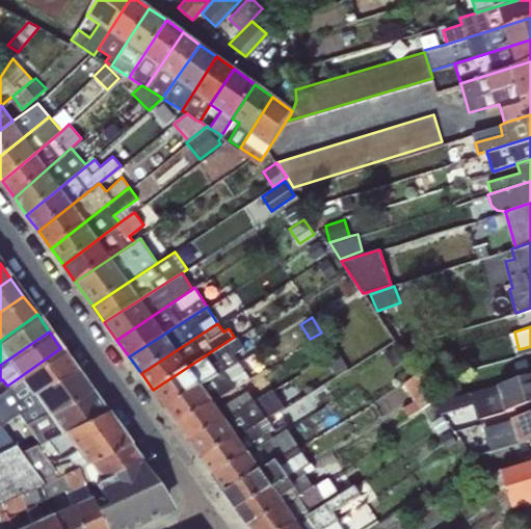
[(234,337),(153,390),(164,407),(239,361),(237,359),(234,353),(243,347),(237,337),(234,337)]
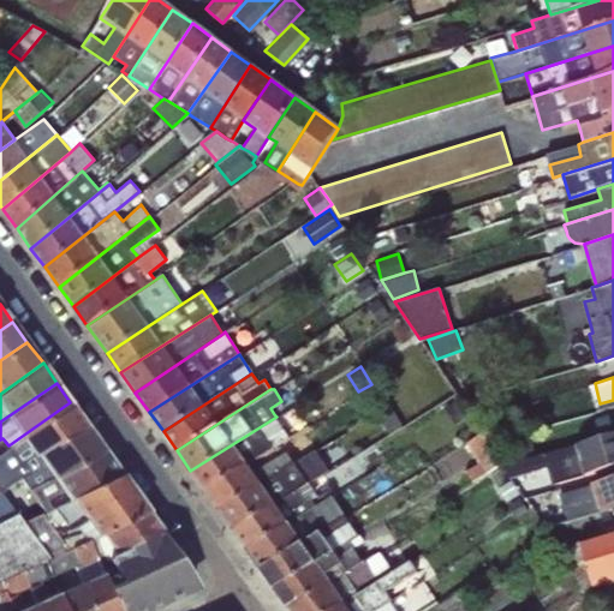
[(70,402),(9,445),(0,450),(0,490),(21,475),(29,487),(105,450),(70,402)]
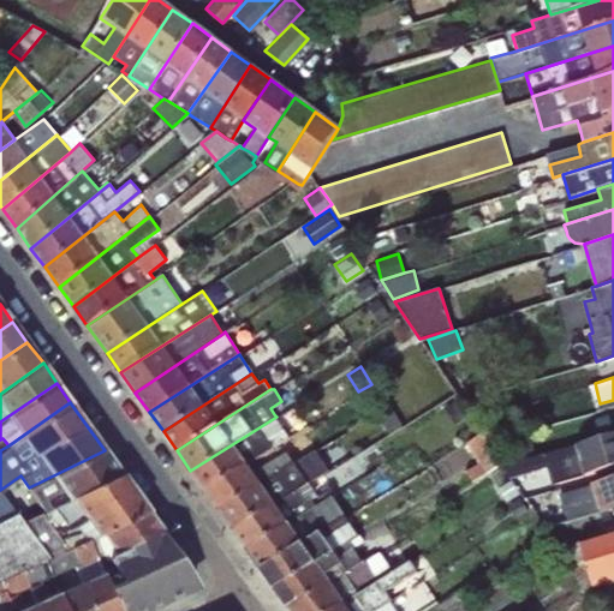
[(480,432),(488,444),(504,437),(493,414),(476,420),(480,432)]
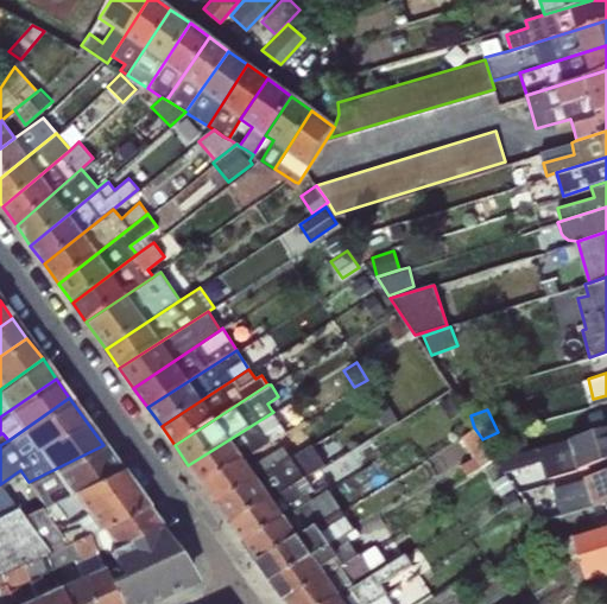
[(273,412),(188,465),(202,484),(245,457),(285,431),(273,412)]
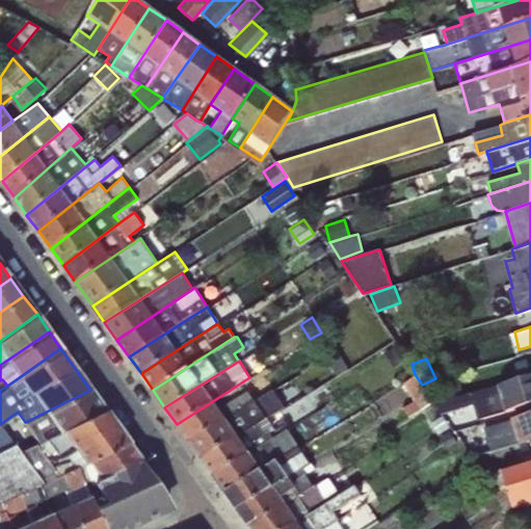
[(530,373),(435,402),(442,413),(475,402),(479,419),(530,402),(530,373)]
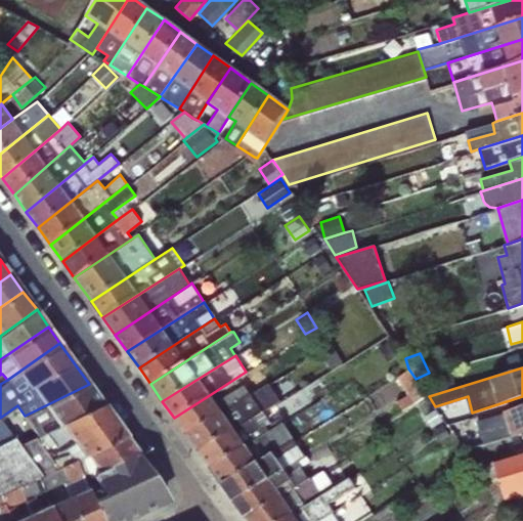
[(416,379),(408,368),(396,376),(407,393),(396,400),(401,408),(426,394),(416,379)]
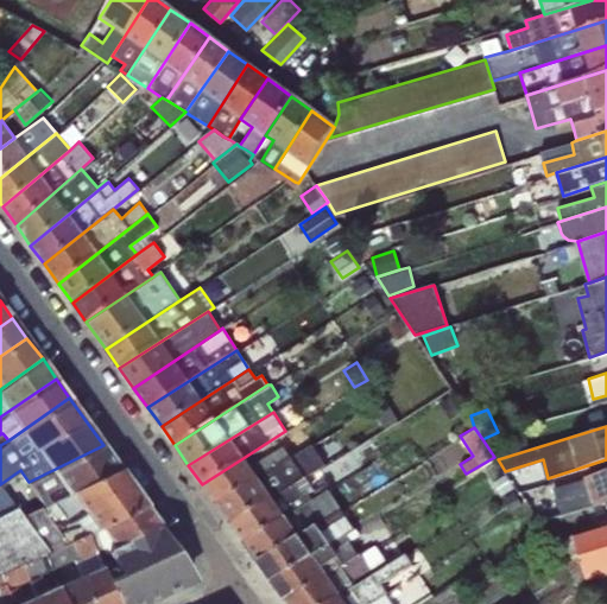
[(289,455),(216,503),(229,522),(305,477),(303,475),(323,463),(311,442),(290,457),(289,455)]
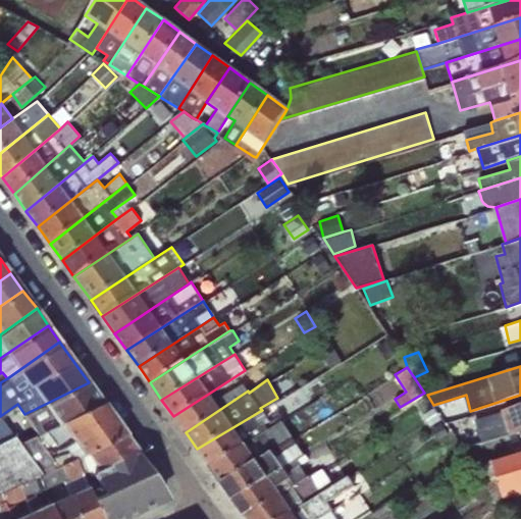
[(210,393),(173,416),(186,432),(248,391),(243,381),(214,400),(210,393)]
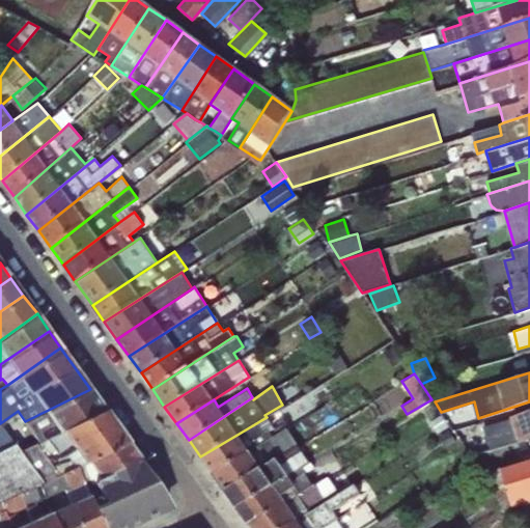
[(35,441),(45,454),(53,448),(105,409),(90,389),(25,421),(31,431),(37,440),(35,441)]
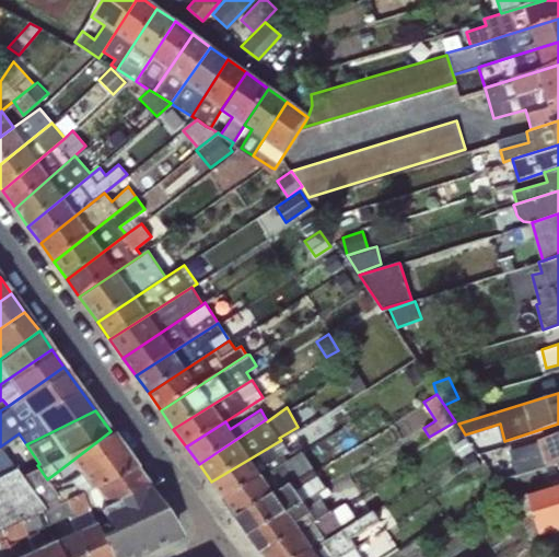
[(111,431),(56,473),(59,476),(71,468),(74,473),(78,471),(124,450),(111,431)]
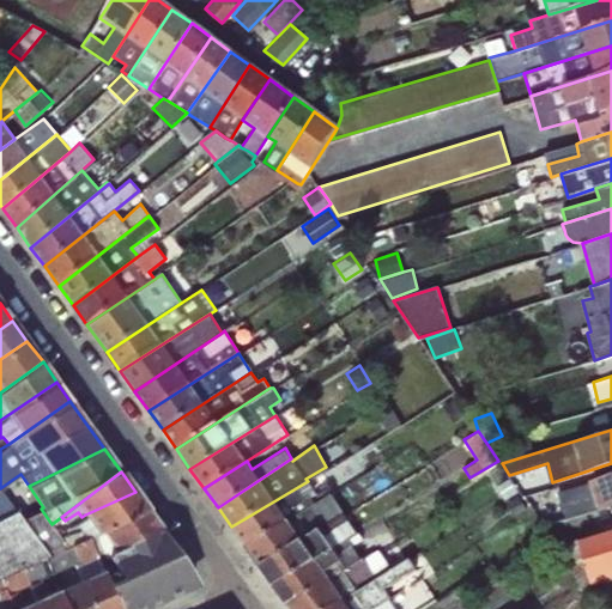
[(611,475),(557,492),(565,518),(611,504),(611,475)]
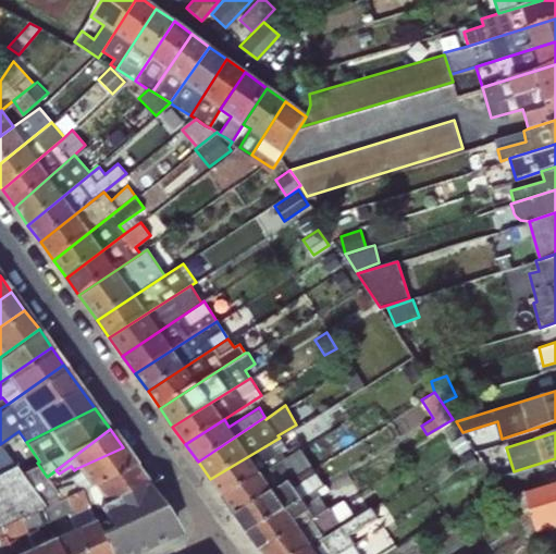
[(280,438),(210,479),(223,496),(303,445),(299,440),(286,448),(280,438)]
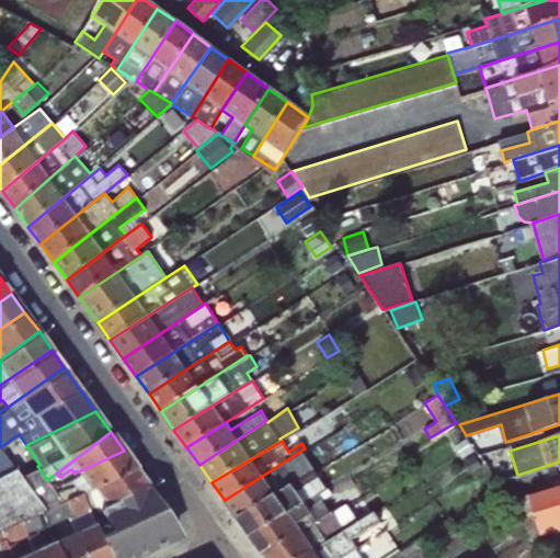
[(0,474),(13,467),(0,447),(0,474)]
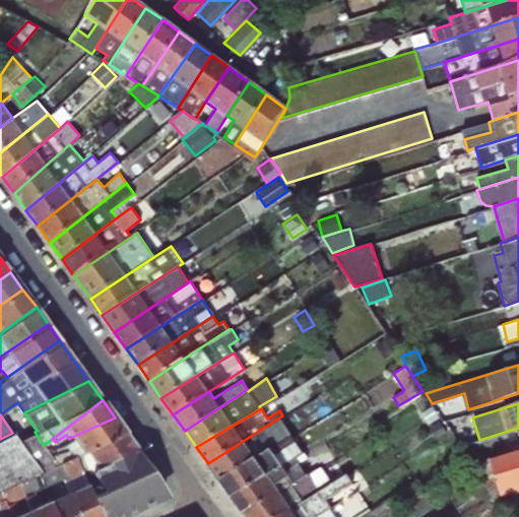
[(282,415),(208,463),(220,480),(292,434),(294,433),(282,415)]
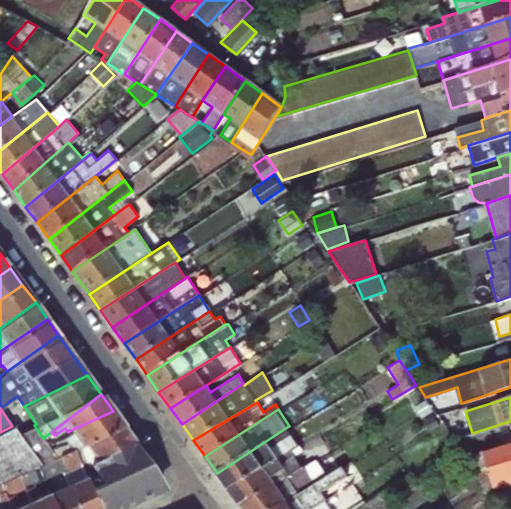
[(67,442),(51,450),(54,455),(57,454),(73,447),(122,425),(113,411),(71,430),(68,432),(63,436),(67,442)]
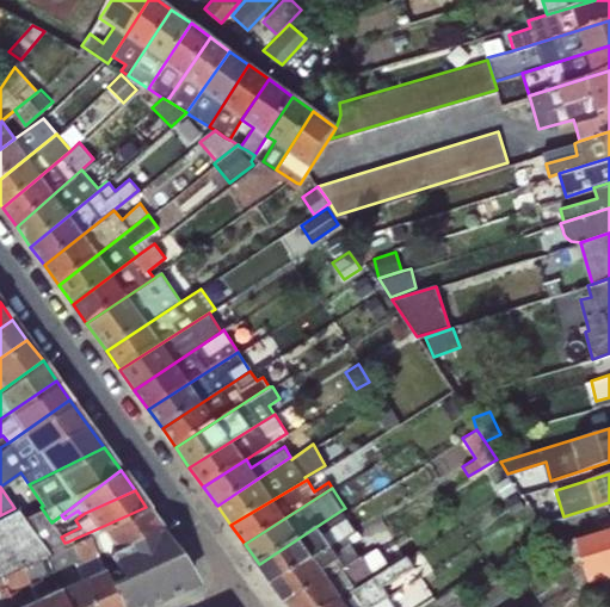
[(146,507),(87,533),(98,556),(160,527),(155,520),(147,506),(146,507)]
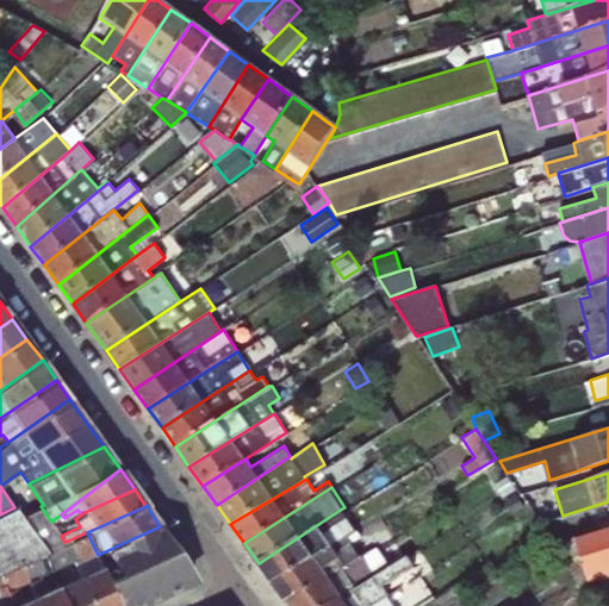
[(41,506),(22,516),(36,535),(47,550),(64,542),(61,536),(54,526),(51,522),(41,506)]
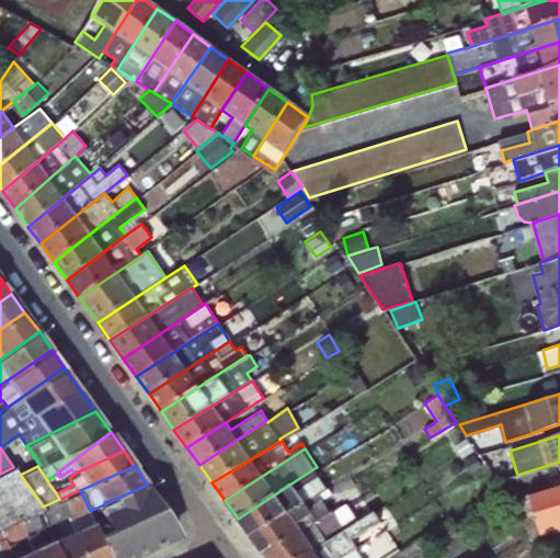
[(13,467),(0,474),(0,526),(19,519),(41,508),(43,507),(33,492),(20,475),(13,467)]
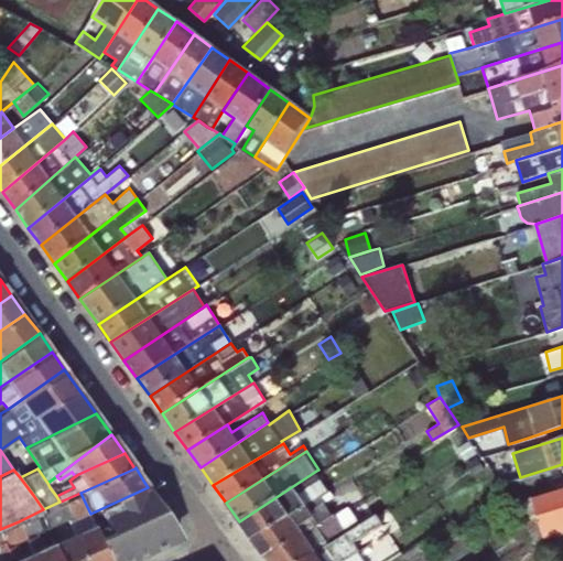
[(316,471),(239,521),(251,539),(326,486),(316,471)]
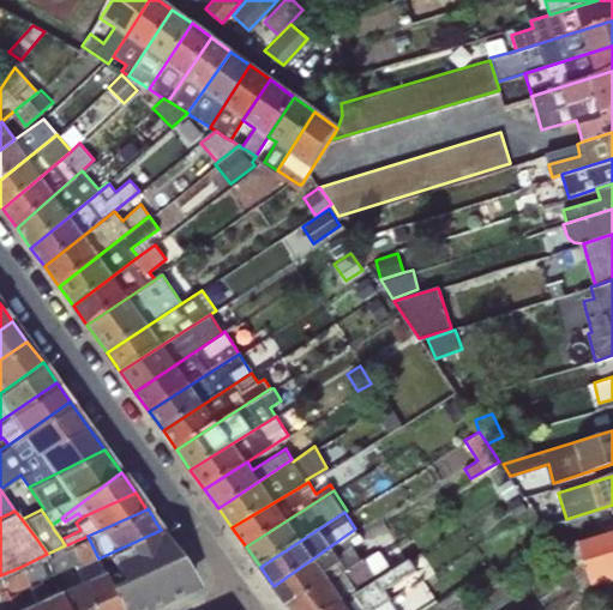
[(355,529),(274,586),(288,607),(360,556),(354,547),(362,539),(356,531),(355,529)]
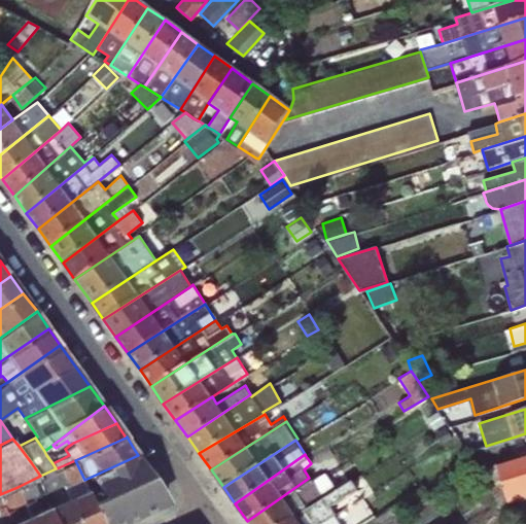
[(138,455),(84,480),(102,523),(115,523),(164,501),(166,495),(138,455)]
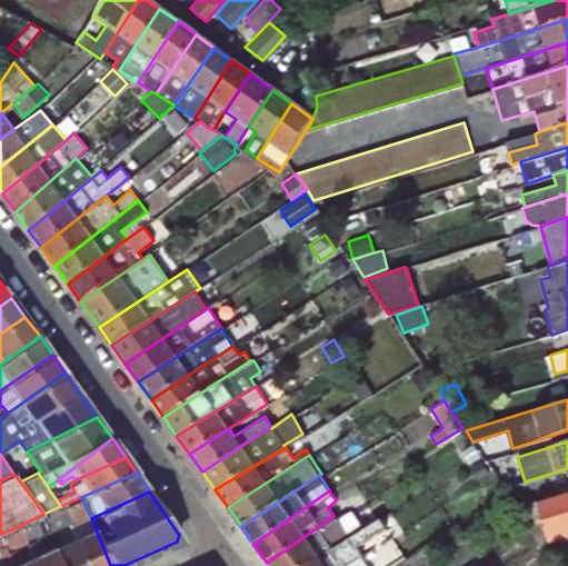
[(567,492),(516,506),(541,547),(560,542),(567,539),(567,492)]
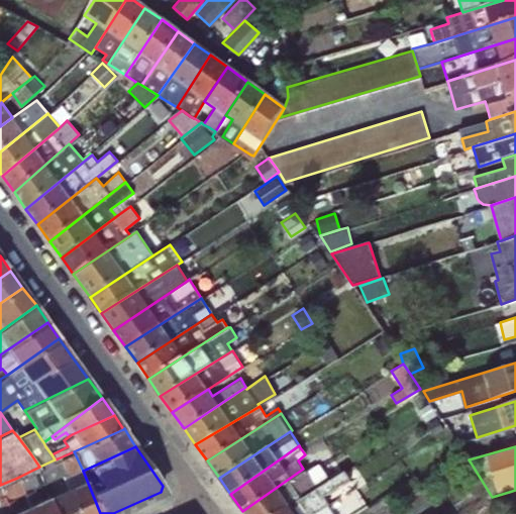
[(66,474),(62,476),(66,486),(48,493),(49,496),(48,496),(56,513),(100,513),(83,471),(74,451),(58,458),(66,474)]
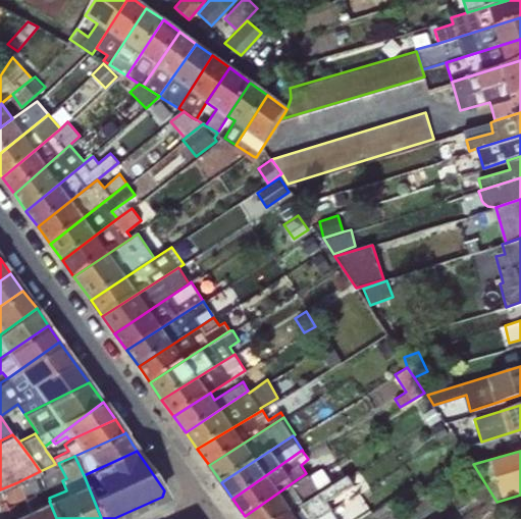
[(40,471),(38,472),(44,488),(62,480),(66,478),(58,463),(55,464),(40,471)]
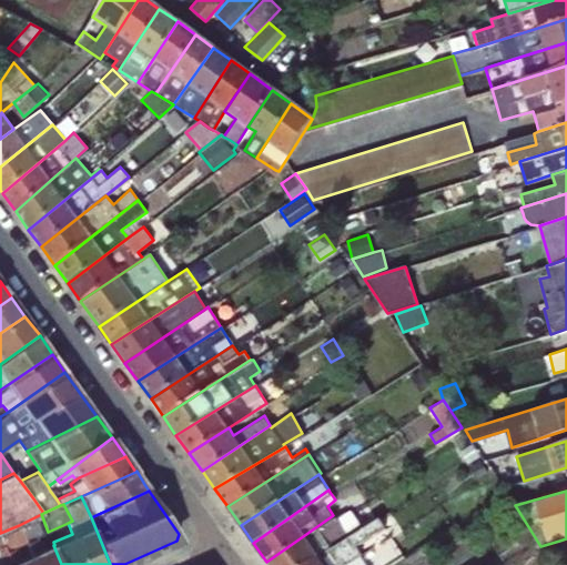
[(333,515),(266,562),(269,564),(299,564),(328,545),(360,523),(350,510),(336,520),(333,515)]
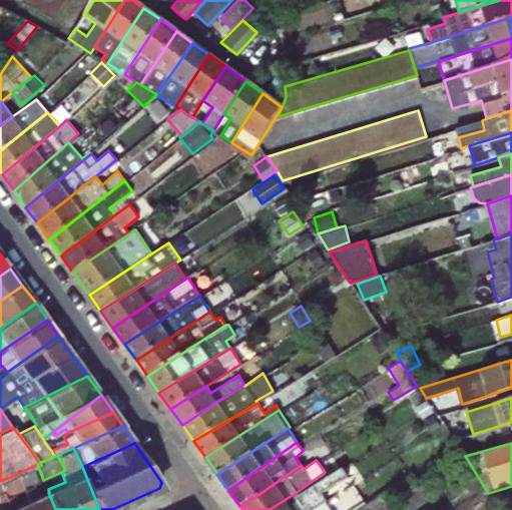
[(37,464),(17,474),(23,488),(29,502),(32,509),(55,509),(48,492),(40,496),(34,484),(43,480),(37,464)]
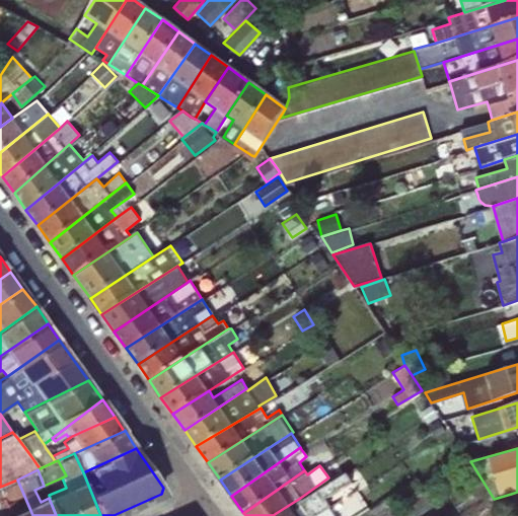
[(472,469),(462,475),(476,498),(487,493),(472,469)]
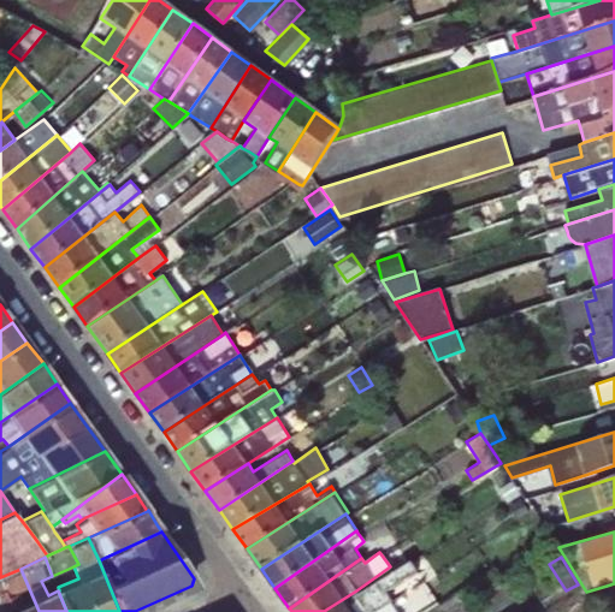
[(356,590),(324,611),(373,611),(390,602),(392,601),(386,592),(418,572),(411,560),(359,593),(356,590)]
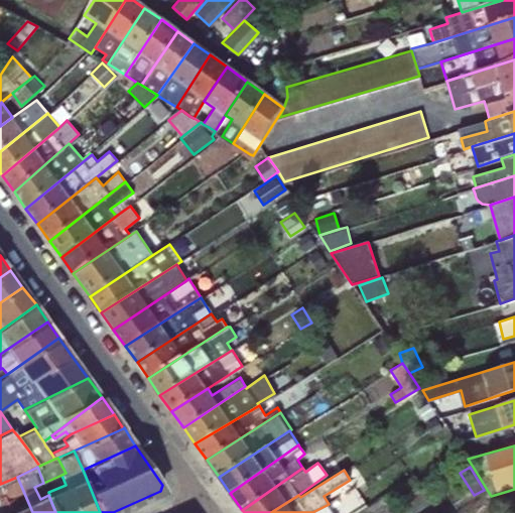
[(17,477),(0,484),(4,493),(12,512),(32,512),(29,505),(19,509),(14,496),(23,491),(17,477)]
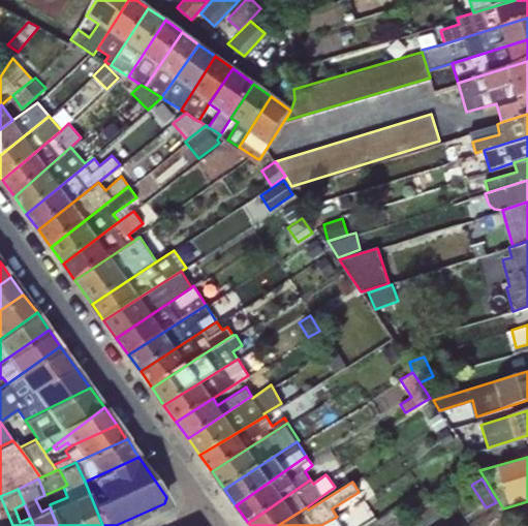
[(0,496),(0,522),(1,525),(12,525),(4,505),(0,496)]
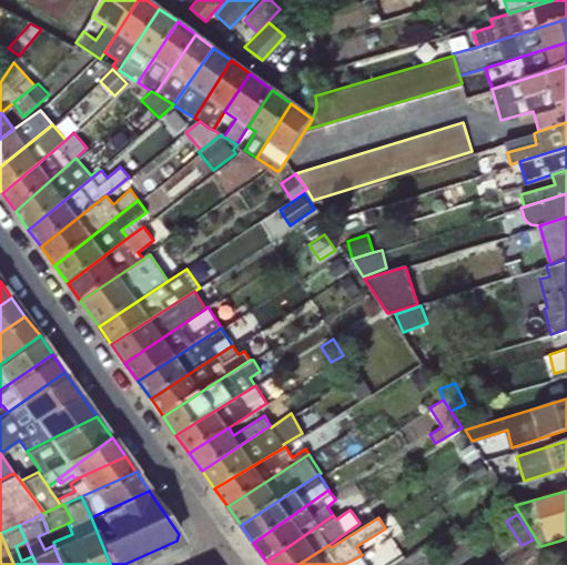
[(559,541),(540,546),(546,554),(549,553),(550,560),(564,556),(559,541)]
